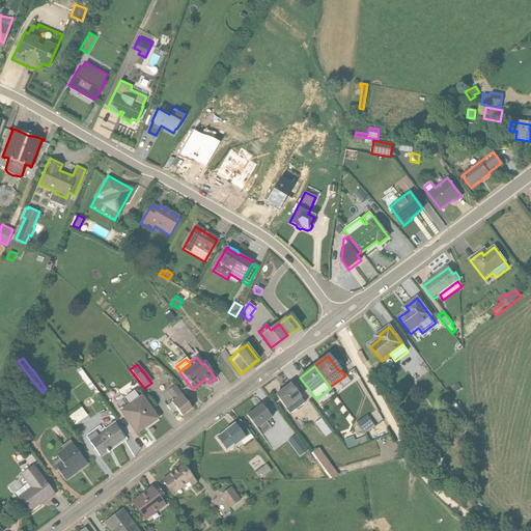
[(80,369),(76,372),(90,392),(94,389),(80,369)]
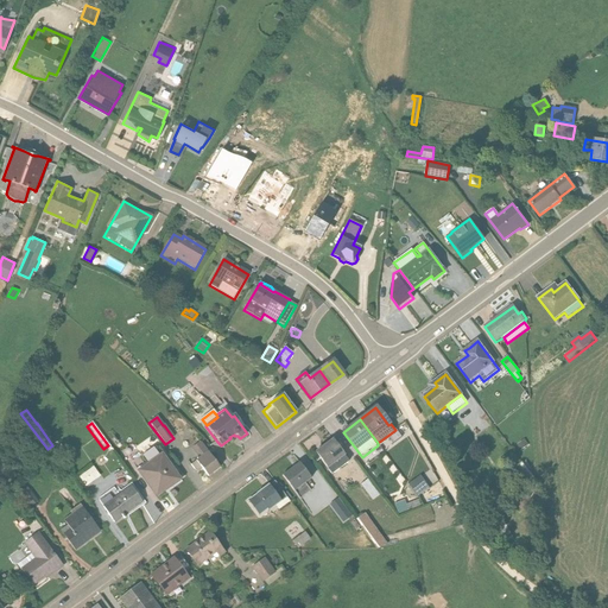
[(390,438),(380,444),(385,451),(393,444),(390,438)]
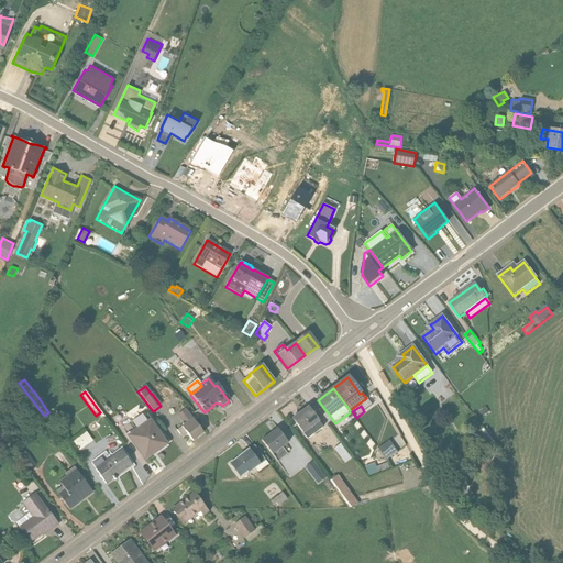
[(307,408),(291,419),(307,440),(322,428),(307,408)]
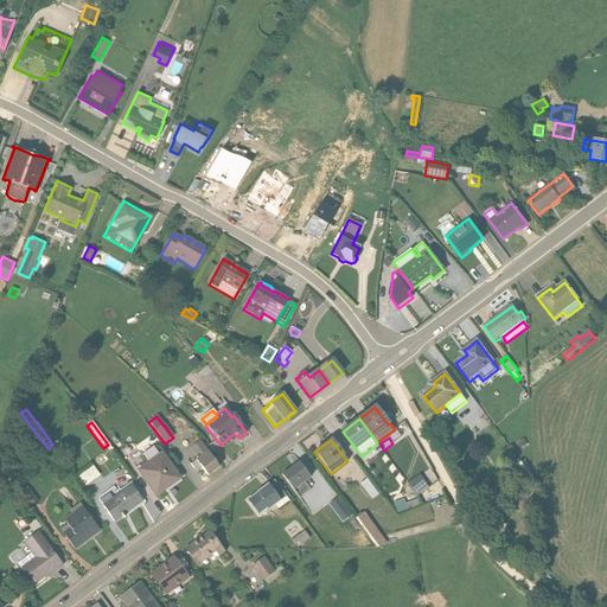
[(524,440),(517,446),(521,452),(528,446),(524,440)]
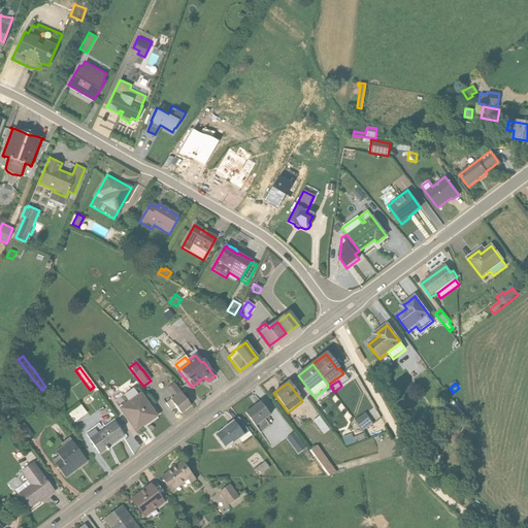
[(10,385),(3,390),(7,396),(14,391),(10,385)]
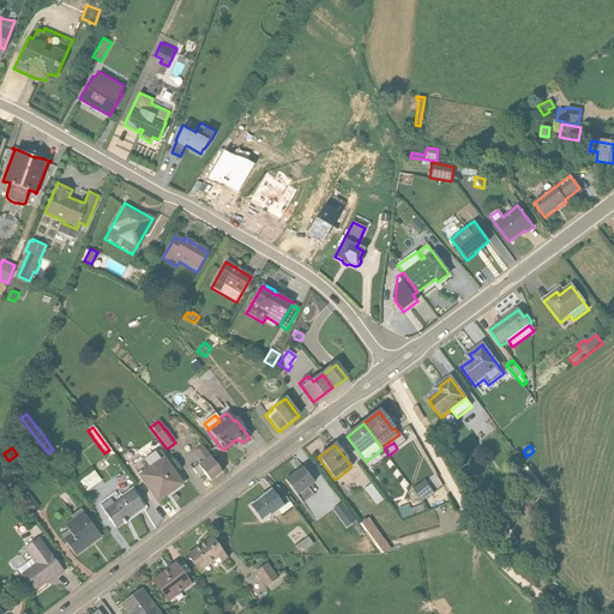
[(200,464),(192,470),(196,475),(198,476),(200,477),(203,476),(204,475),(209,482),(210,482),(221,474),(202,447),(192,455),(200,464)]
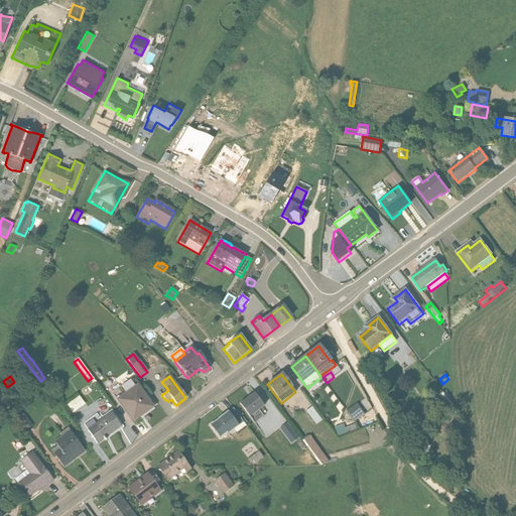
[(44,379),(41,382),(48,391),(54,387),(50,382),(48,384),(44,379)]
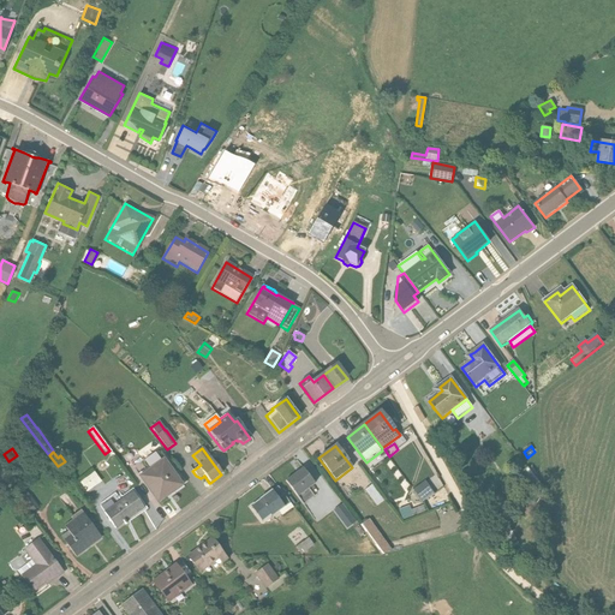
[(171,490),(173,493),(173,494),(183,487),(162,458),(147,470),(147,471),(138,477),(155,501),(171,490)]
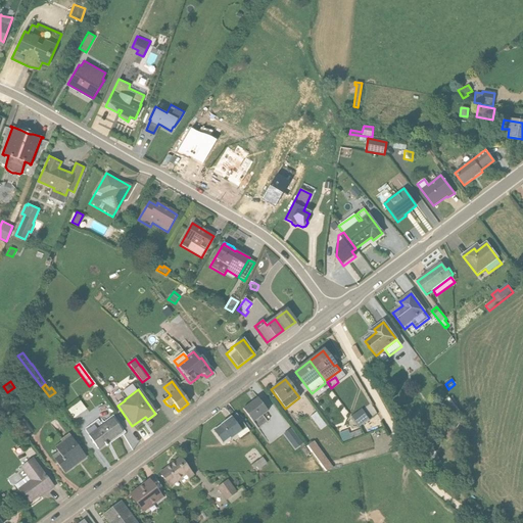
[(363,403),(368,400),(362,390),(355,394),(358,397),(355,399),(360,406),(363,403)]
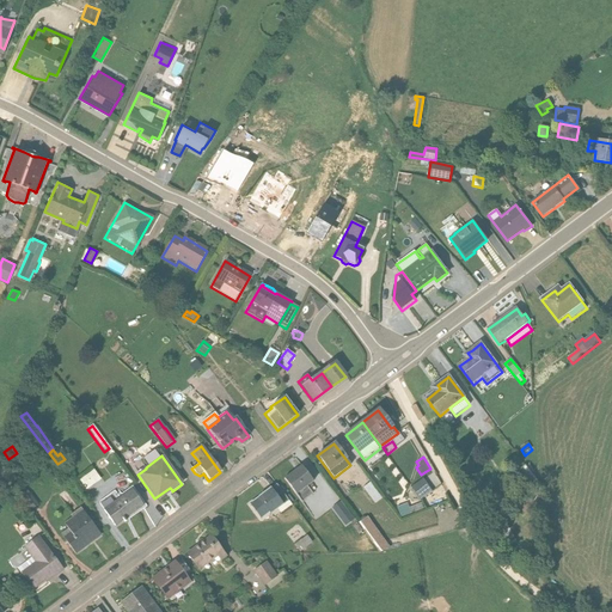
[(301,466),(283,479),(301,503),(312,495),(307,488),(313,483),(301,466)]
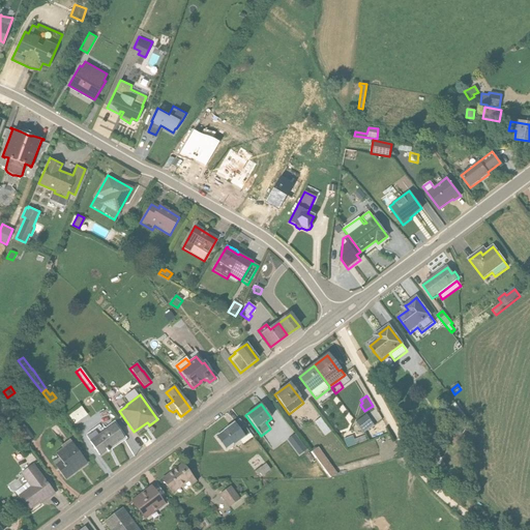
[(455,405),(447,411),(461,429),(469,422),(455,405)]
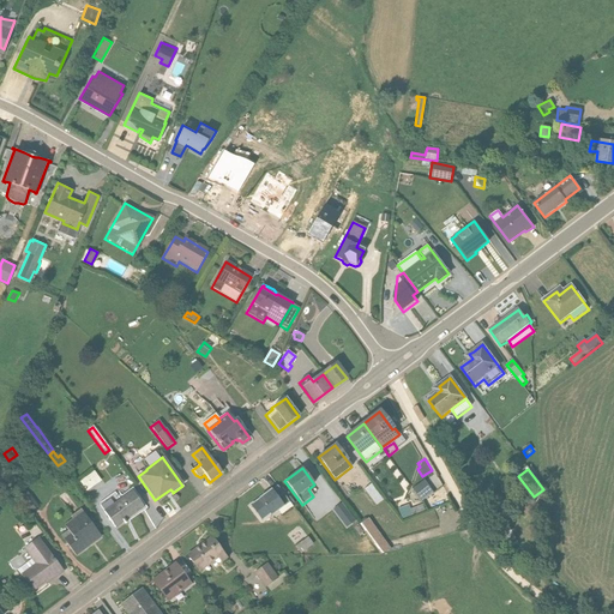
[(94,473),(79,483),(86,493),(101,482),(94,473)]
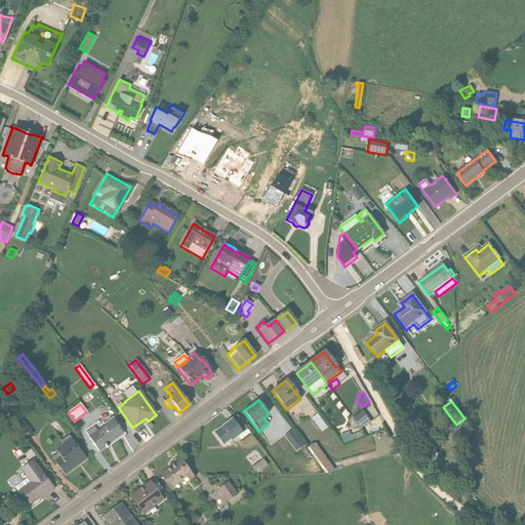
[(318,414),(311,418),(321,433),(327,428),(318,414)]
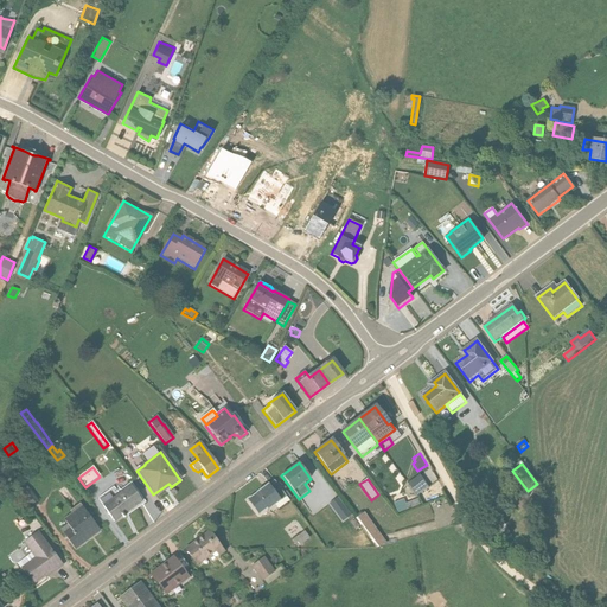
[(274,481),(248,500),(259,516),(267,510),(268,511),(274,506),(278,511),(288,502),(274,481)]
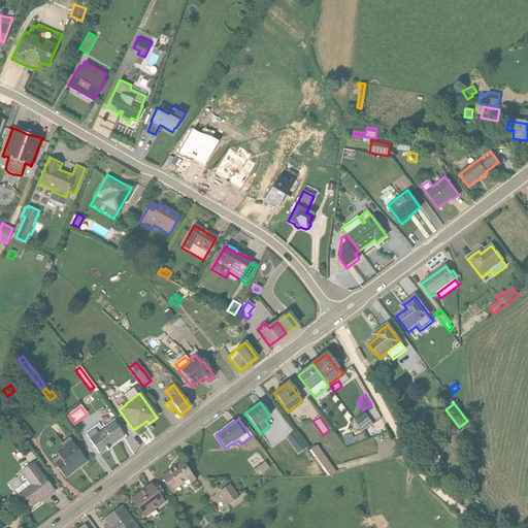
[(146,421),(133,430),(135,432),(149,423),(146,421)]
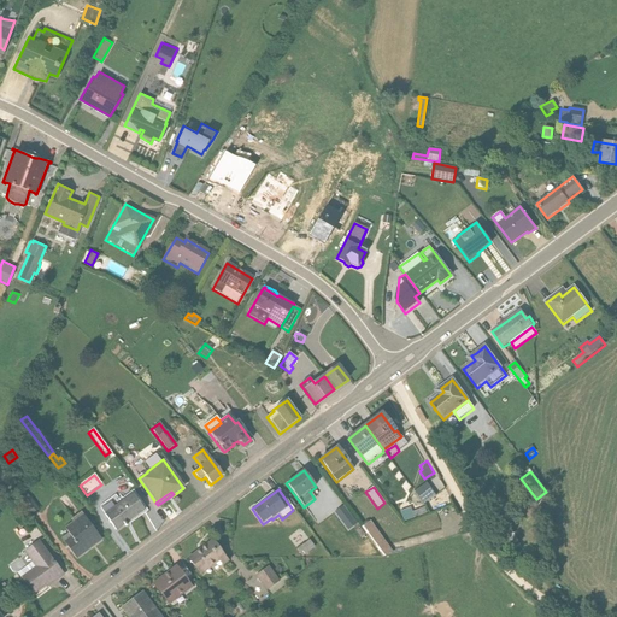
[(100,507),(100,510),(116,533),(124,527),(125,528),(127,527),(125,526),(144,511),(131,494),(122,501),(118,497),(116,498),(115,497),(100,507)]
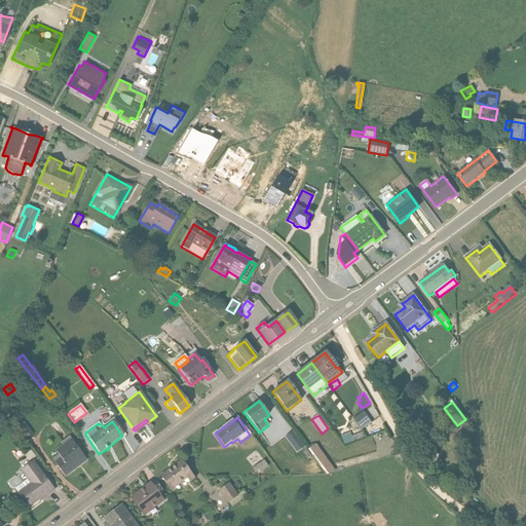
[(23,422),(16,427),(19,429),(17,430),(25,441),(32,436),(23,422)]
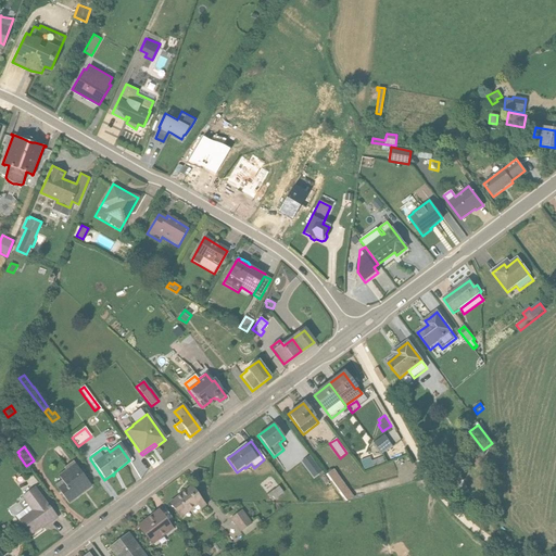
[(308,456),(300,463),(313,479),(321,472),(308,456)]
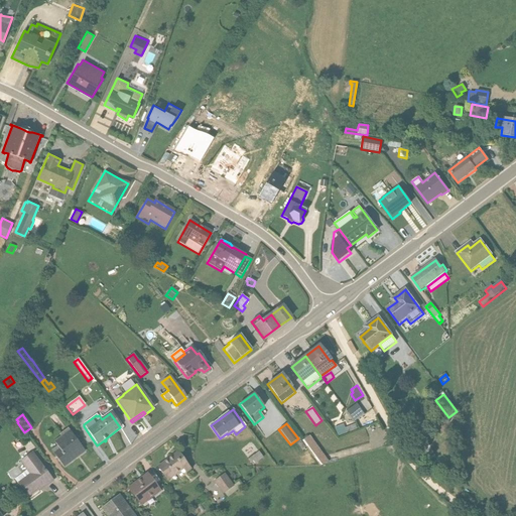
[(343,424),(335,428),(338,436),(346,432),(357,429),(355,424),(345,428),(343,424)]
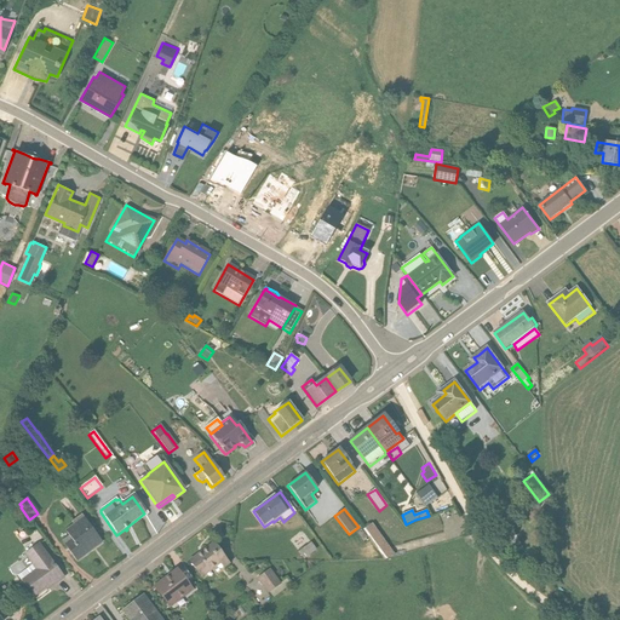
[(101,543),(101,544),(102,544),(81,516),(70,523),(73,526),(64,533),(68,538),(61,543),(76,564),(76,563),(90,552),(91,554),(91,552),(90,551),(101,543)]
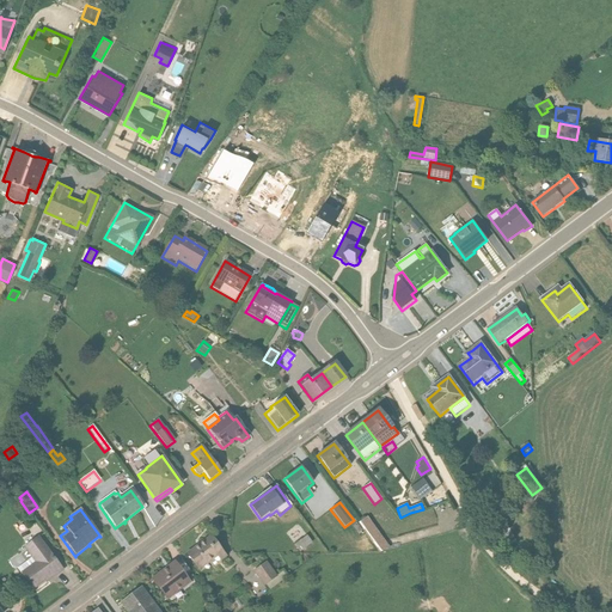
[(501,516),(493,522),(506,544),(514,538),(501,516)]
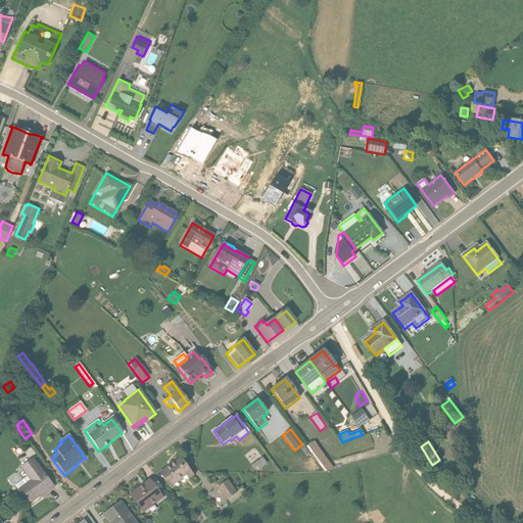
[(314,442),(306,447),(324,472),(333,469),(314,442)]
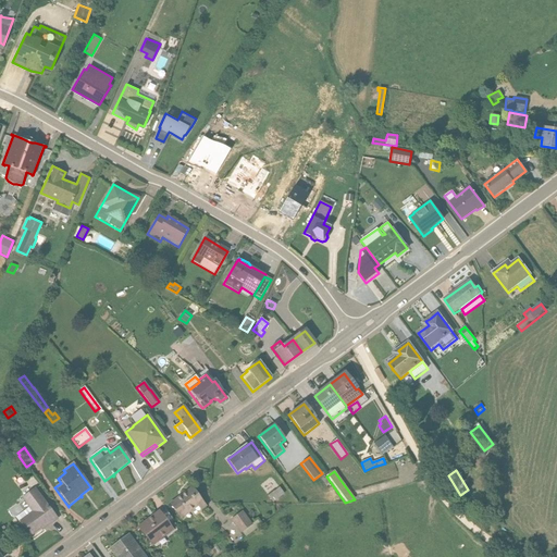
[(279,487),(268,496),(272,503),(284,494),(279,487)]
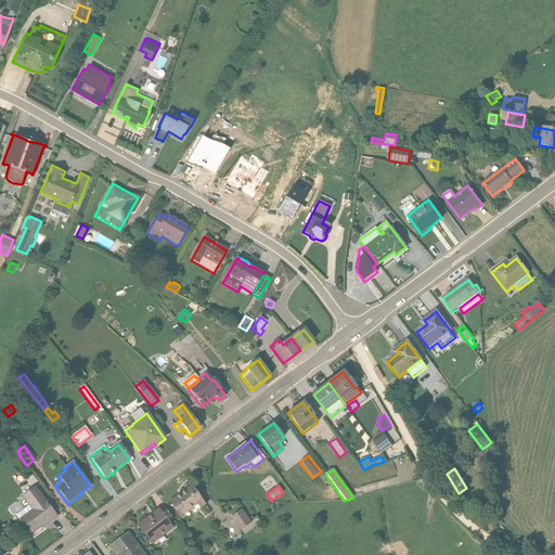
[(191,487),(169,503),(180,518),(196,506),(199,510),(205,506),(191,487)]
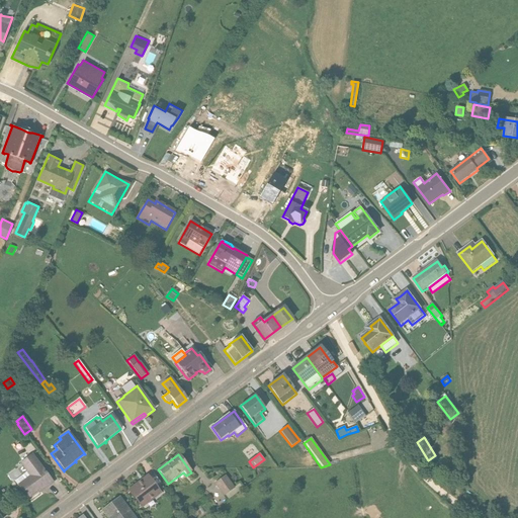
[(44,487),(46,490),(53,484),(31,456),(19,464),(28,478),(17,486),(27,500),(37,493),(39,491),(38,491),(44,487)]
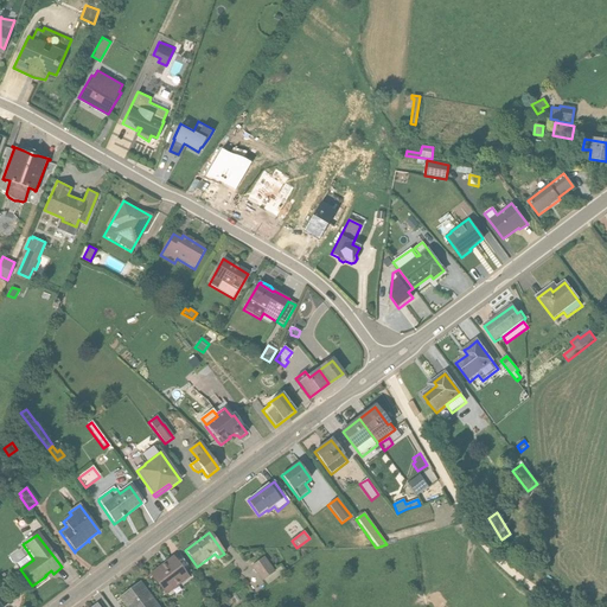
[(263,557),(250,568),(261,582),(262,581),(266,587),(285,574),(280,568),(274,572),(263,557)]
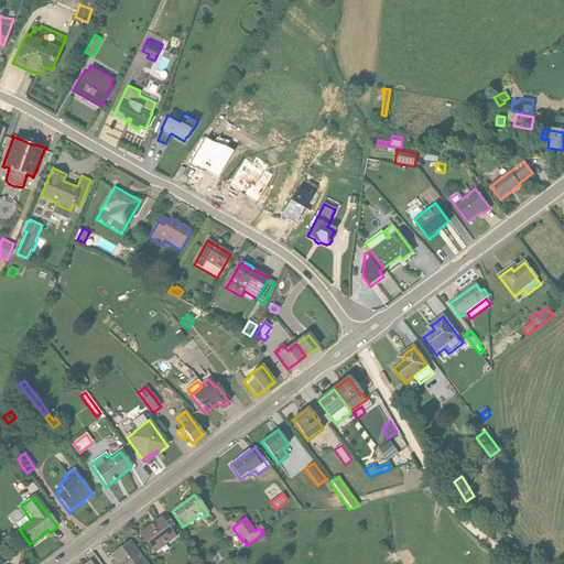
[(152,525),(140,535),(154,554),(175,539),(165,525),(158,524),(154,528),(152,525)]
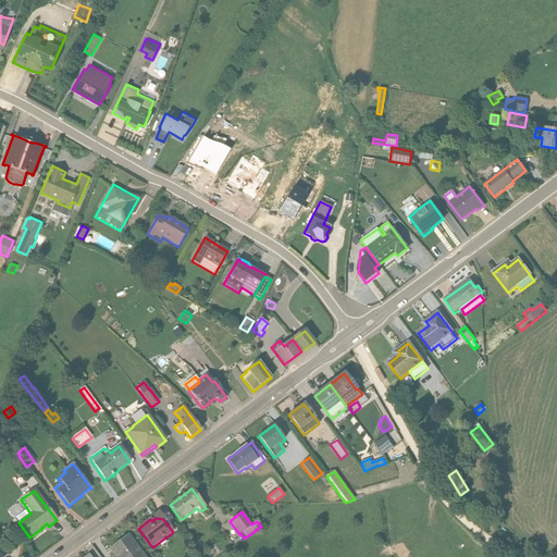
[(116,553),(113,555),(114,556),(143,556),(127,536),(113,547),(116,553)]
